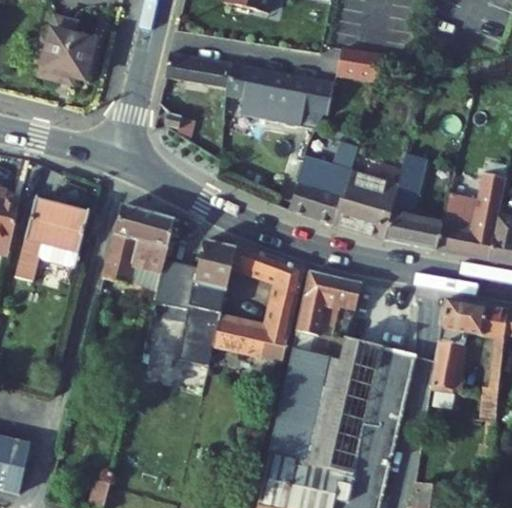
[(268,11),(270,0),(223,0),(268,11)]
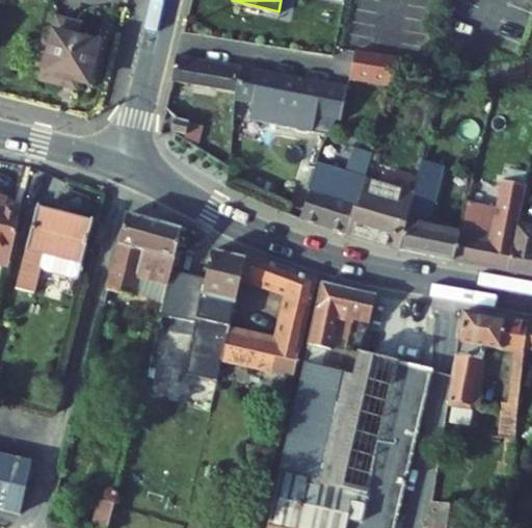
[(57,16),(42,76),(75,85),(77,78),(92,82),(99,57),(95,56),(99,40),(78,34),(80,27),(76,26),(77,20),(57,16)]
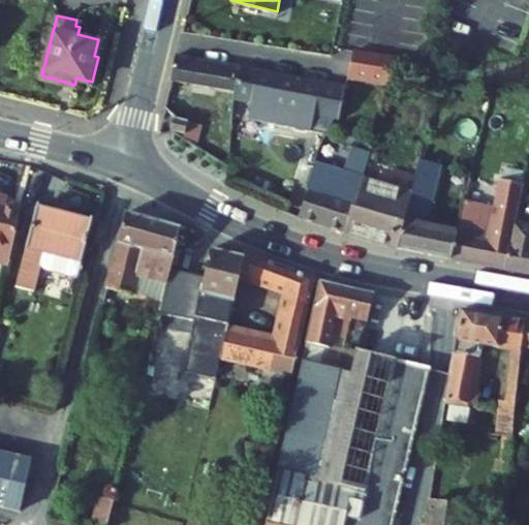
[(394,55),(354,49),(349,75),(389,83),(392,65),(394,55)]
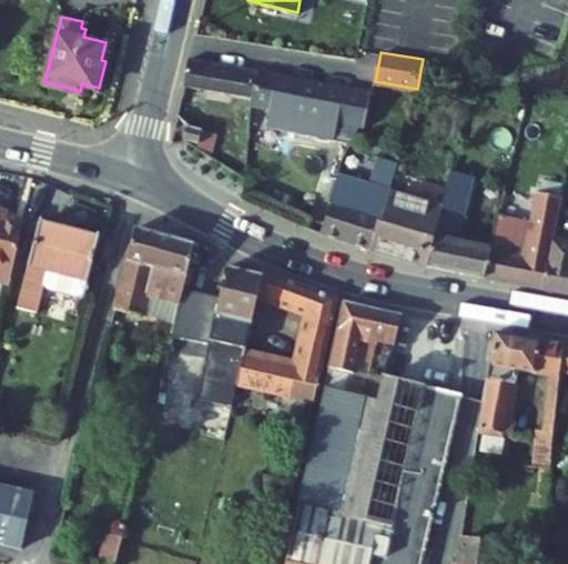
[(183,83),(253,97),(257,69),(189,56),(183,83)]
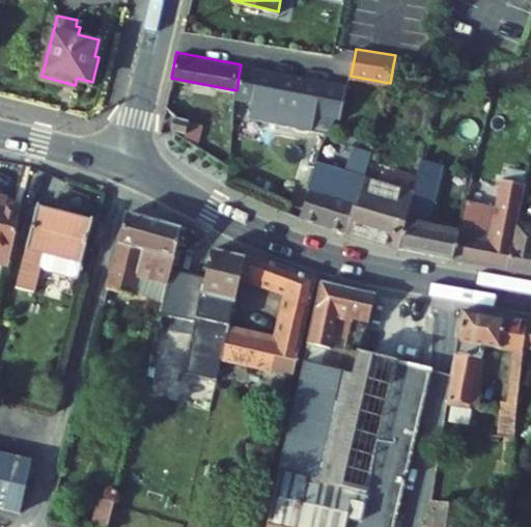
[(432,63),(395,55),(393,65),(430,75),(432,63)]
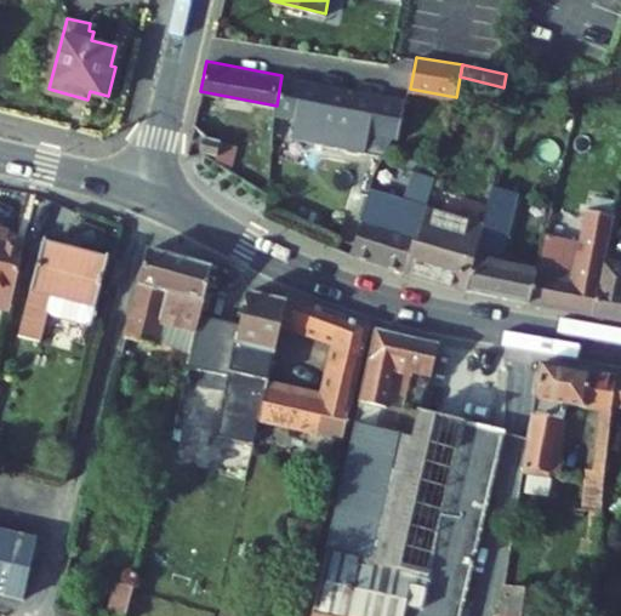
[(409,98),(281,75),(277,106),(275,114),(295,118),(291,136),(365,152),(369,132),(399,138),(409,98)]
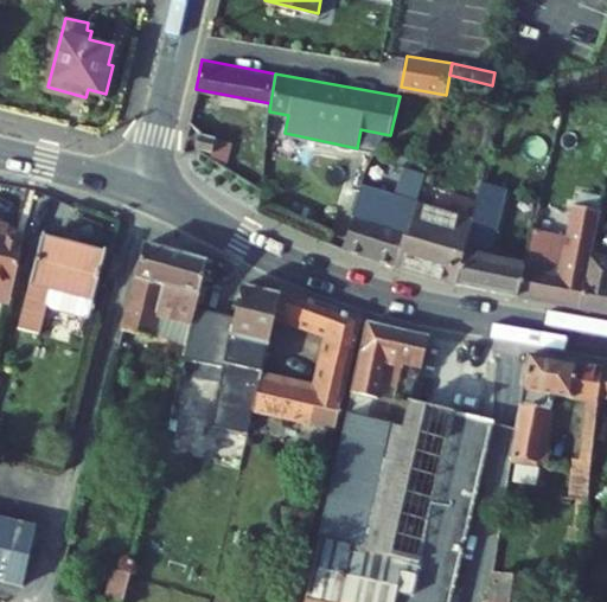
[(199,130),(196,147),(212,151),(216,135),(199,130)]
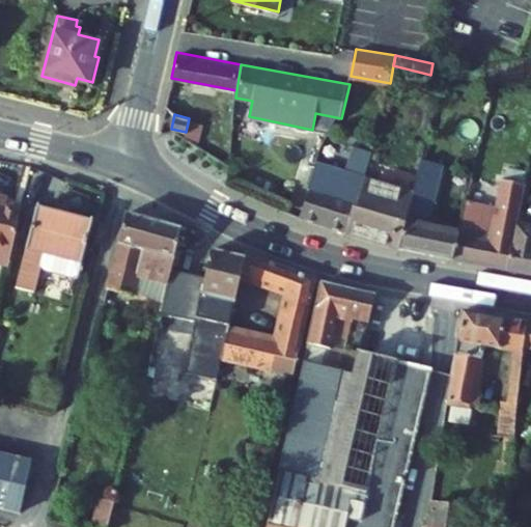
[(414,190),(398,246),(453,257),(459,231),(428,224),(444,163),(422,157),(414,190)]
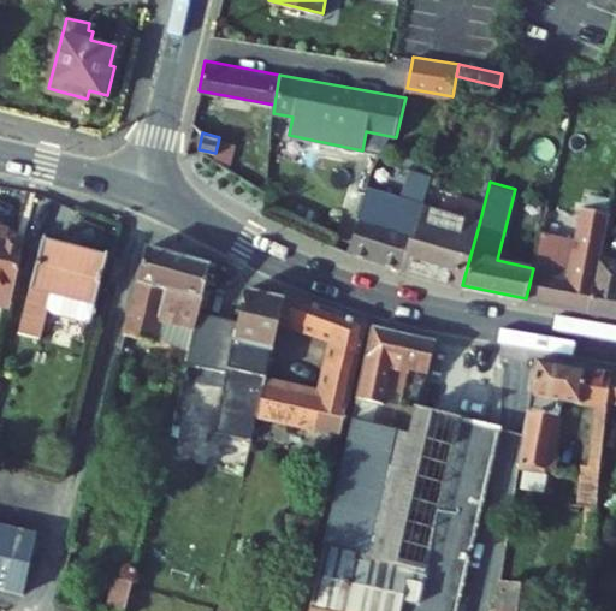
[(367,185),(348,249),(406,268),(425,203),(367,185)]
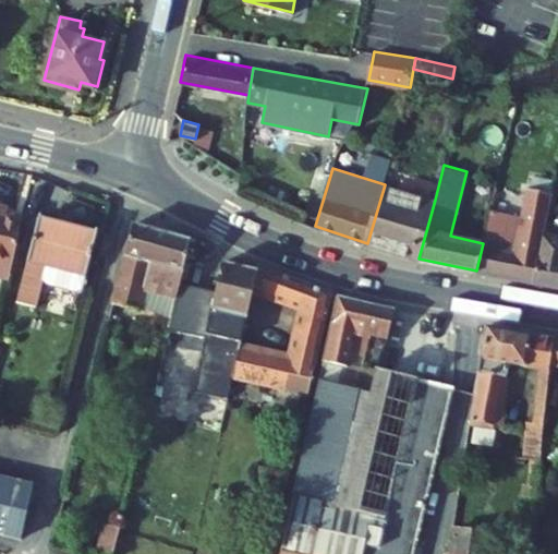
[(534,175),(531,188),(553,192),(555,180),(534,175)]
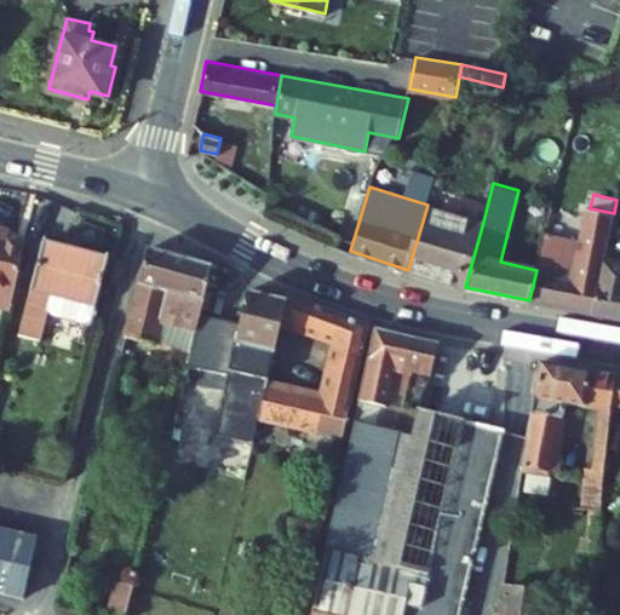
[(483,222),(428,205),(408,270),(465,287),(483,222)]
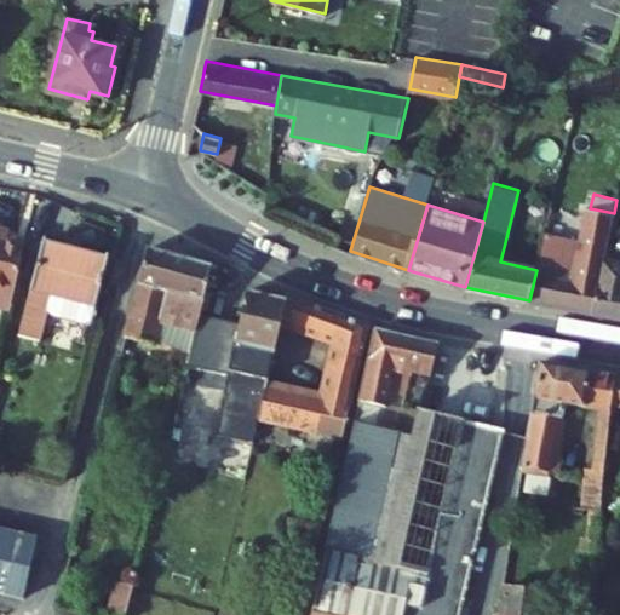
[(529,300),(592,314),(604,257),(614,213),(590,208),(584,207),(570,277),(537,270),(529,300)]
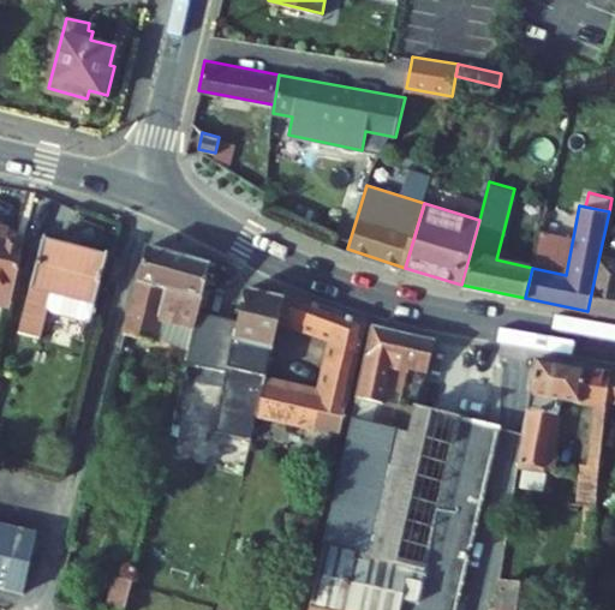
[(0,298),(10,300),(24,233),(7,229),(0,227),(0,298)]
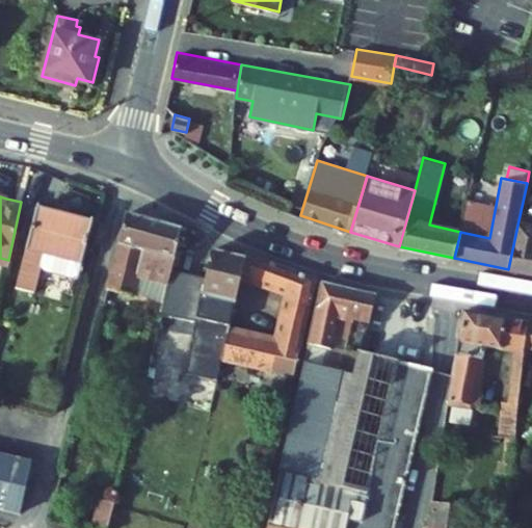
[(77,273),(91,218),(35,204),(10,300),(29,306),(41,264),(77,273)]
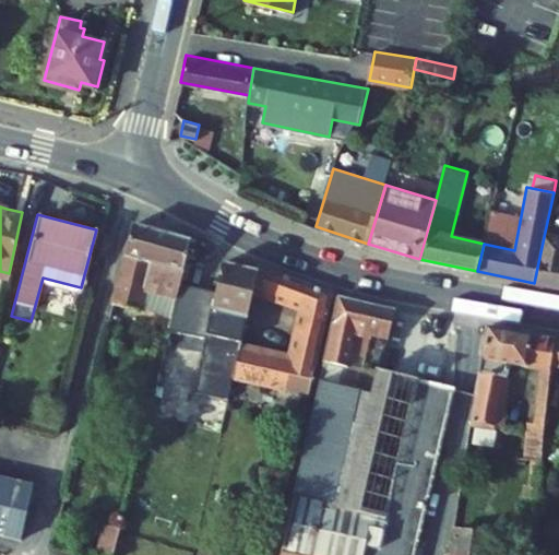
[(133,221),(113,300),(138,308),(143,287),(175,296),(186,259),(191,237),(133,221)]
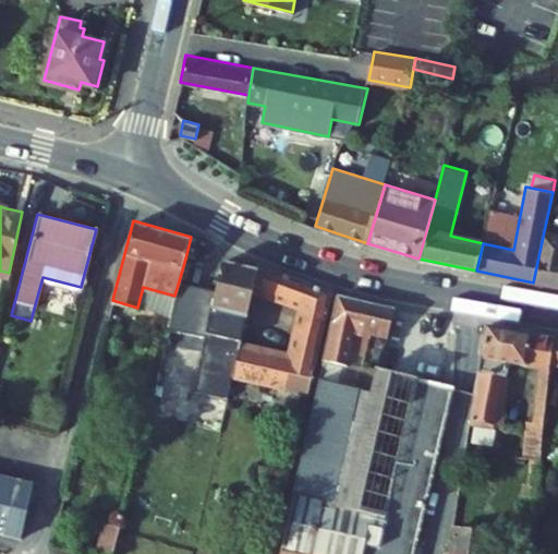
[(557,233),(544,231),(533,282),(557,286),(557,233)]
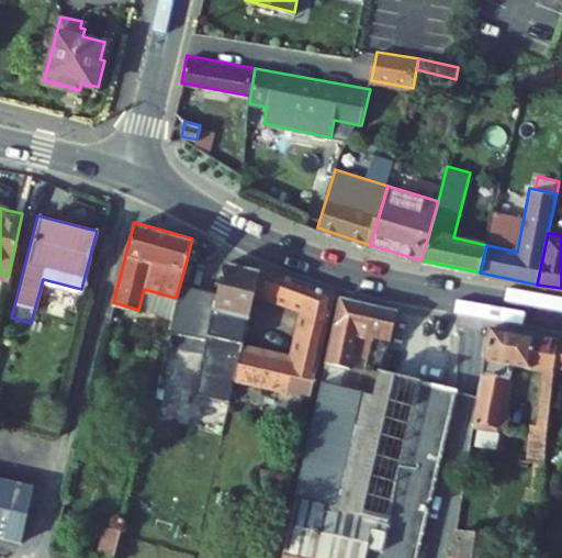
[(261,270),(224,259),(209,325),(231,331),(221,375),(203,370),(198,393),(231,401),(237,376),(244,344),(257,288),(261,270)]
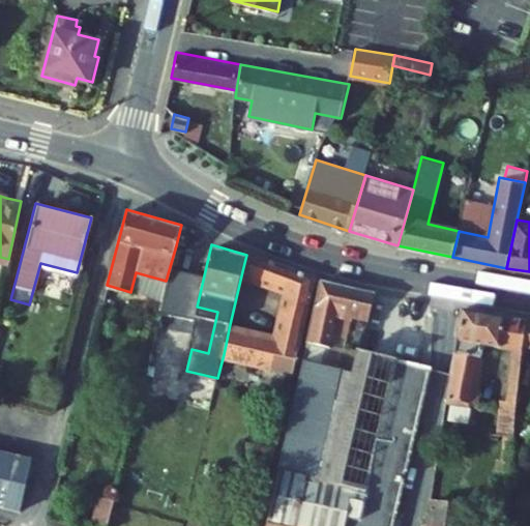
[(247,246),(246,255),(242,271),(256,276),(263,255),(247,246)]
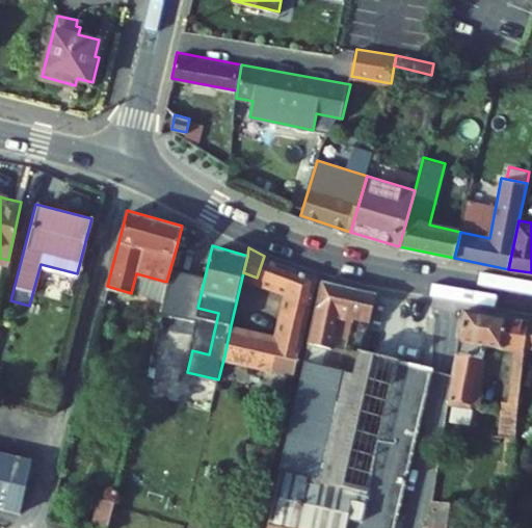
[(243,360),(296,372),(317,281),(264,256),(257,278),(262,281),(258,289),(272,295),(276,301),(272,312),(254,307),(247,330),(231,325),(224,355),(243,360)]
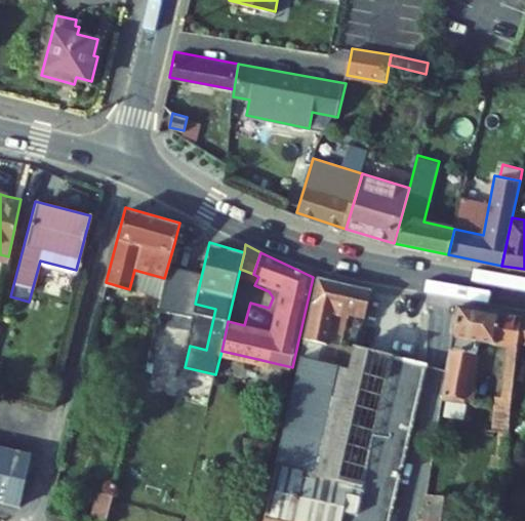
[(350,368),(354,347),(338,344),(329,342),(335,311),(345,313),(342,324),(357,327),(364,325),(371,287),(318,276),(300,354),(350,368)]
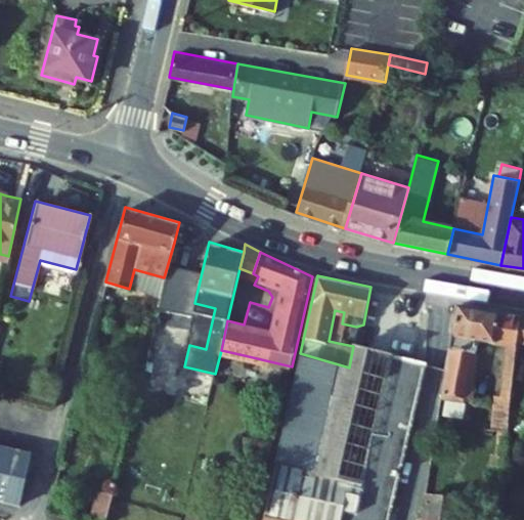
[(499,310),(457,303),(442,391),(475,396),(476,387),(471,386),(479,338),(494,341),(499,310)]
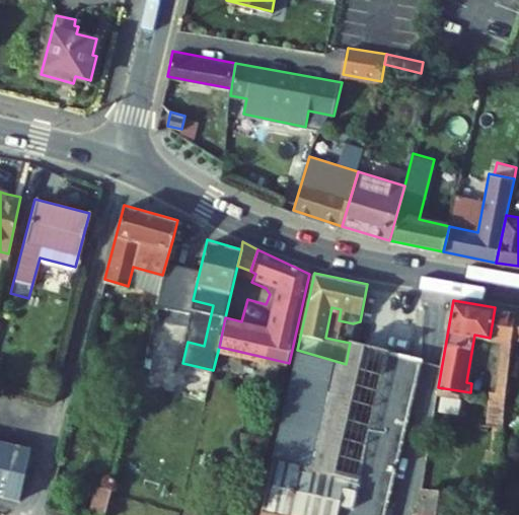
[(335,340),(339,320),(341,309),(331,307),(325,338),(335,340)]
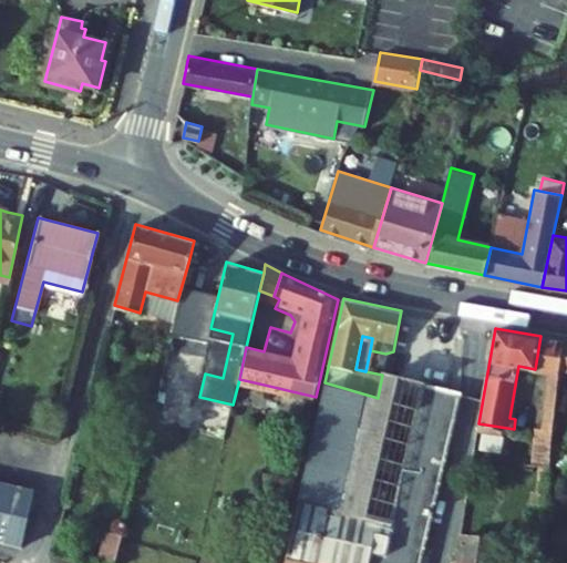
[(559,367),(562,339),(540,336),(535,369),(559,372),(559,367)]
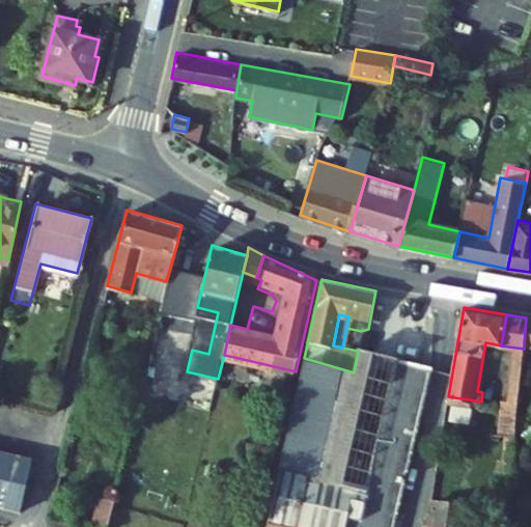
[(268,522),(292,526),(393,526),(431,367),(362,349),(361,352),(358,351),(354,372),(304,358),(268,522)]
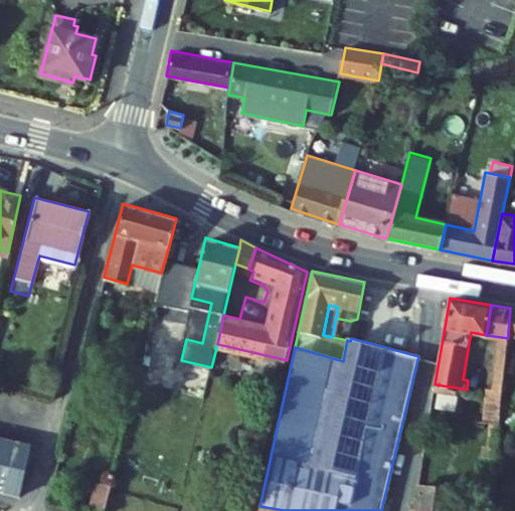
[(235,348),(232,361),(284,373),(287,360),(235,348)]
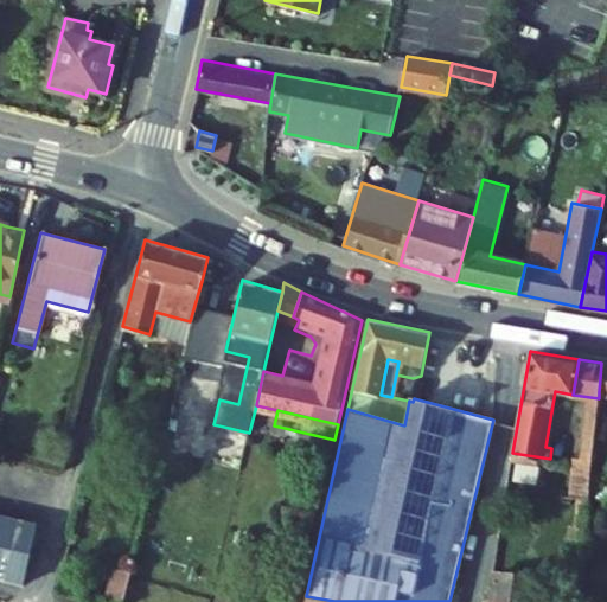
[(592,495),(595,465),(576,462),(573,493),(592,495)]
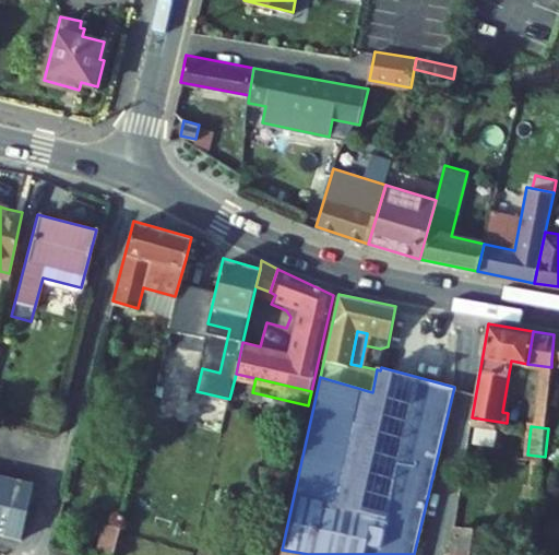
[(0,531),(21,536),(34,483),(0,475),(0,531)]
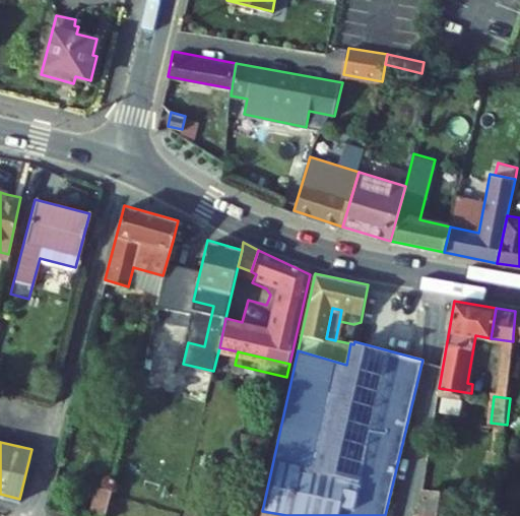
[(99,488),(89,511),(100,515),(110,492),(99,488)]
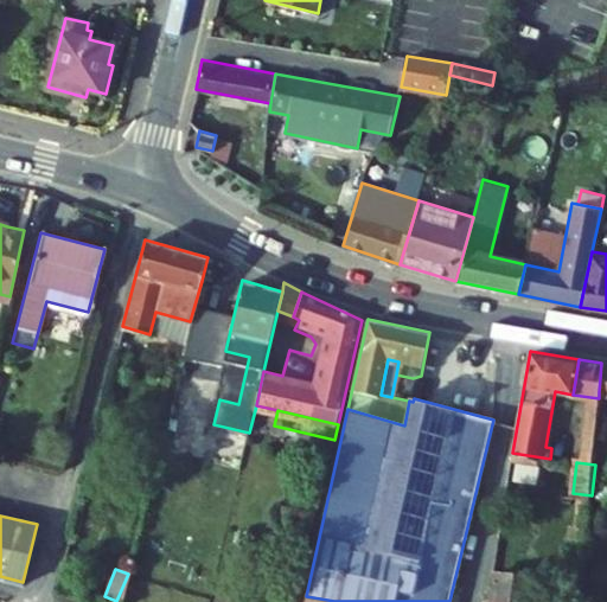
[(524,601),(529,576),(494,570),(487,601),(524,601)]
